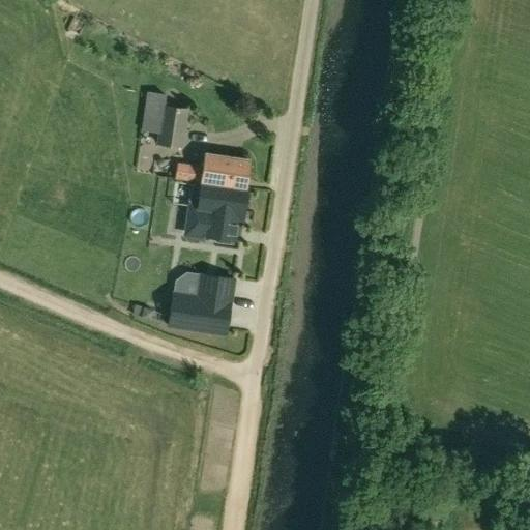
[(187,109),(162,105),(157,143),(182,148),(187,109)]
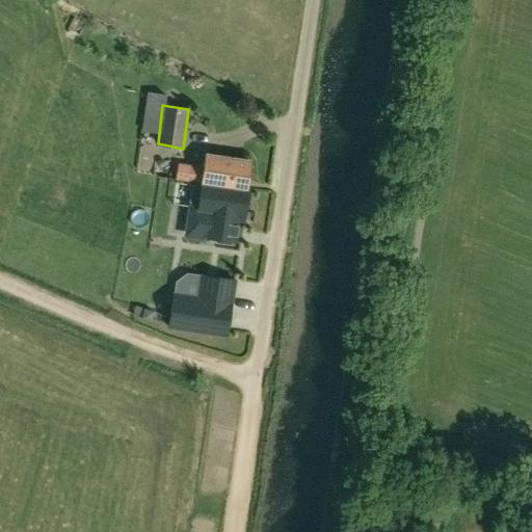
[(177,178),(201,181),(201,182),(245,189),(250,161),(206,154),(204,168),(179,164),(177,178)]
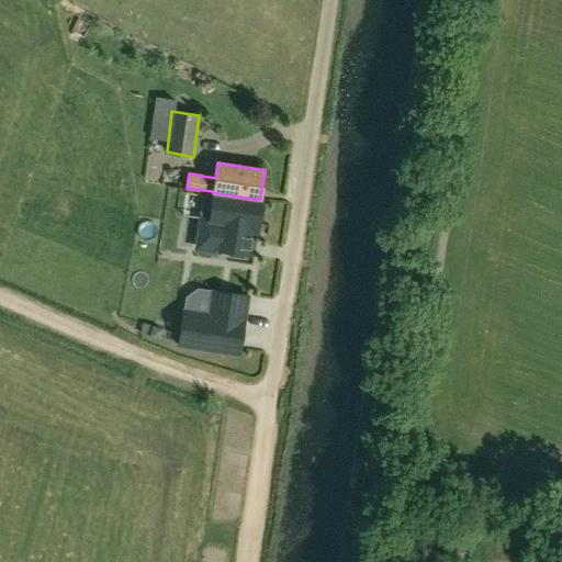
[(257,226),(261,201),(259,201),(259,200),(212,192),(208,218),(199,217),(195,243),(201,249),(217,253),(217,250),(228,253),(227,257),(243,260),(244,255),(248,256),(253,225),(257,226)]
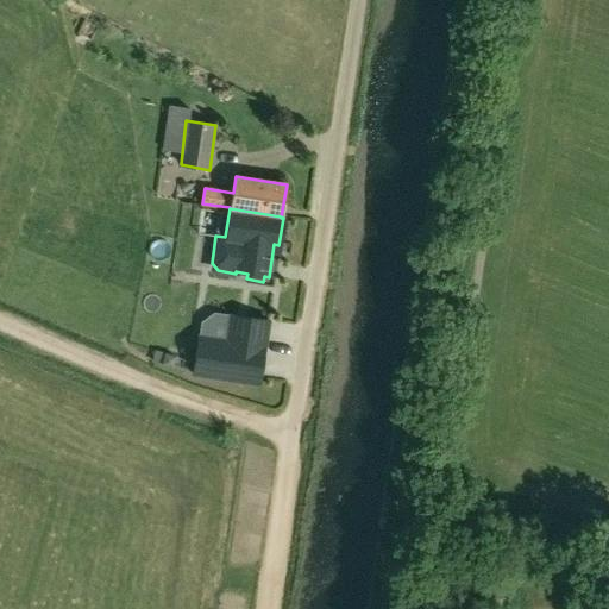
[(218,320),(217,278),(190,280),(192,302),(196,302),(196,320),(218,320)]
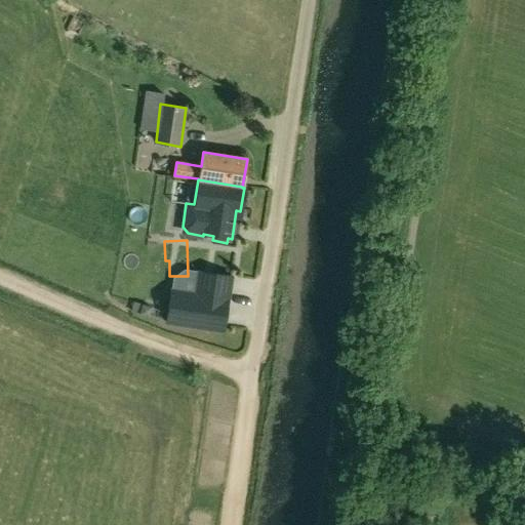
[(171,294),(167,326),(224,334),(232,280),(199,275),(196,297),(171,294)]
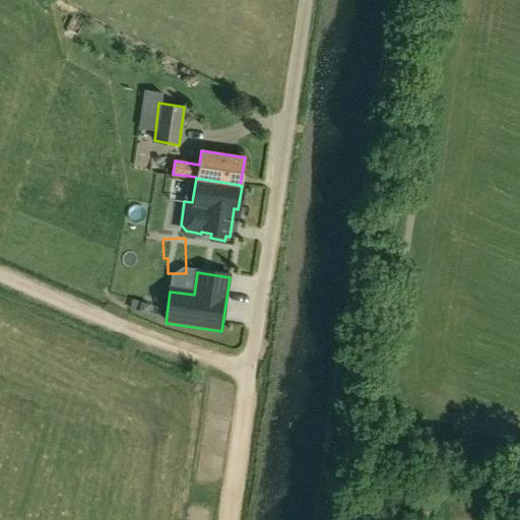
All buildings are outlined.
